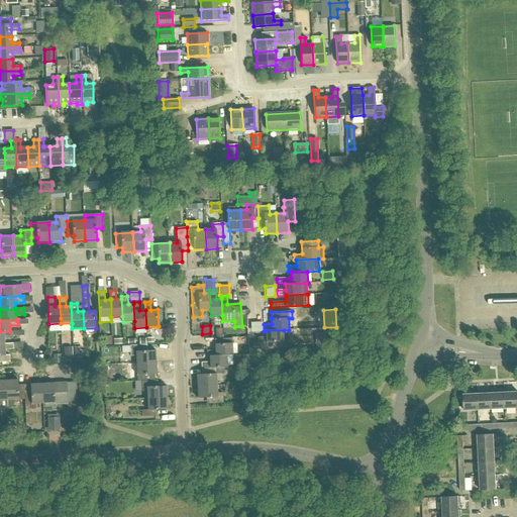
[(289,330),(284,330),(266,330),(266,335),(260,336),(260,342),(253,342),(254,348),(275,347),(275,343),(290,342),(289,330)]
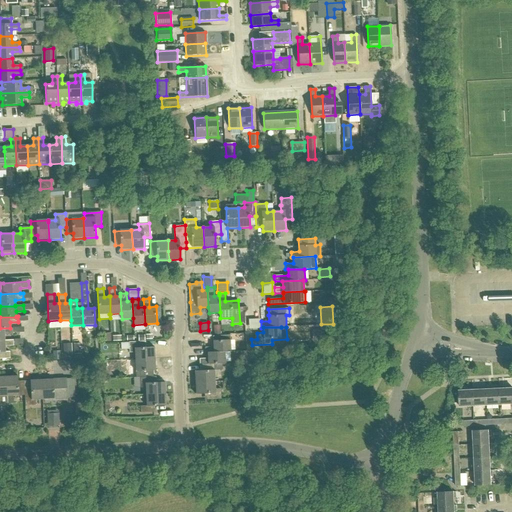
[(4,334),(12,334),(12,328),(10,328),(0,328),(0,340),(4,340),(4,334)]
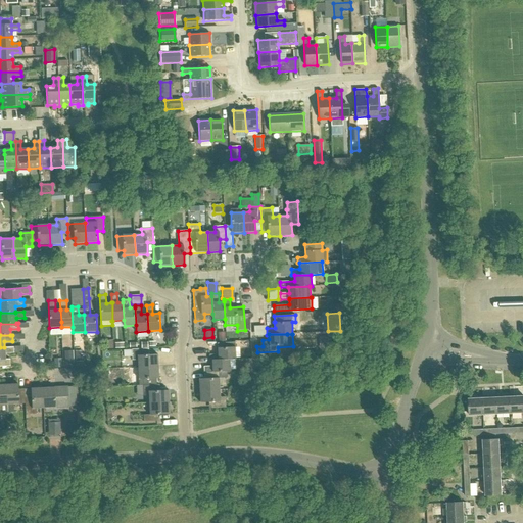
[(331,337),(319,337),(320,349),(332,348),(331,337)]
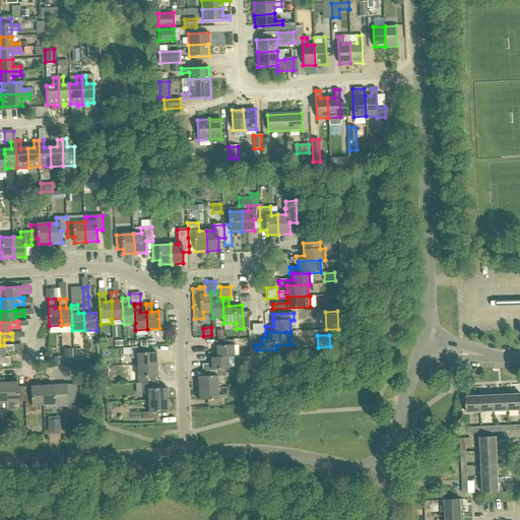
[(217,351),(208,352),(209,359),(210,359),(229,358),(235,356),(234,340),(216,341),(217,351)]
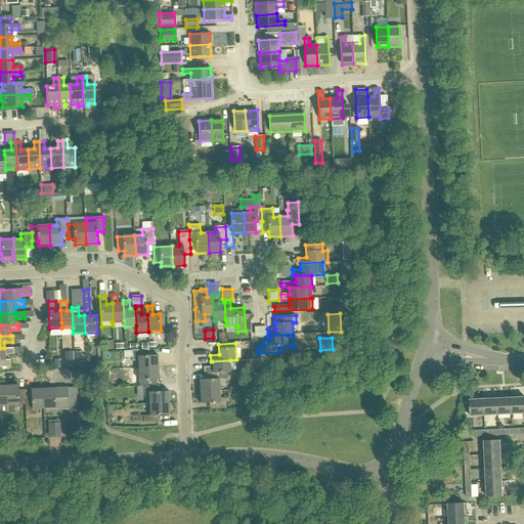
[(4,348),(0,348),(0,366),(9,366),(9,359),(4,359),(4,354),(13,353),(13,347),(4,348)]
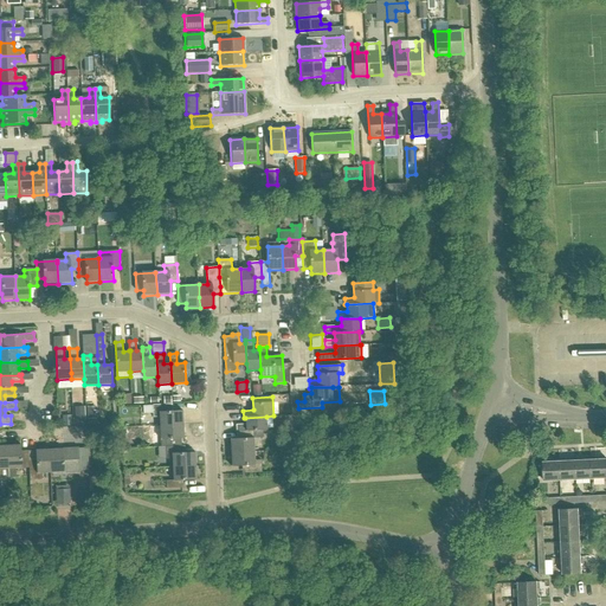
[(153,405),(143,406),(143,413),(153,413),(154,417),(160,417),(160,426),(184,424),(184,411),(169,411),(169,404),(153,404),(153,405)]
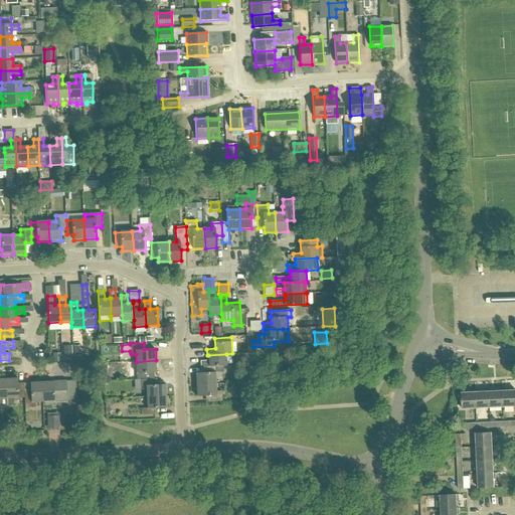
[(208,360),(201,361),(201,366),(215,365),(227,365),(226,354),(208,355),(208,360)]
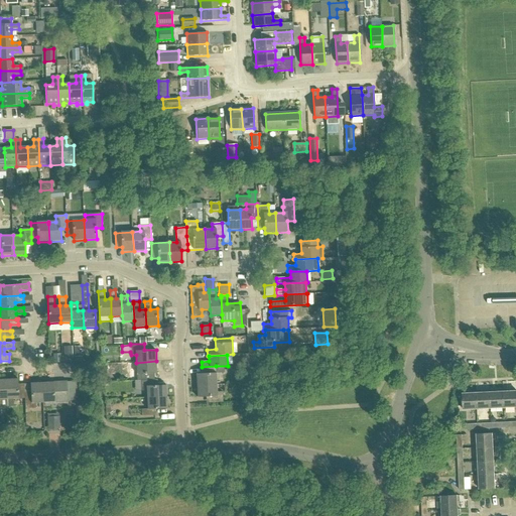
[(154,373),(157,373),(156,361),(136,363),(137,381),(154,380),(154,373)]
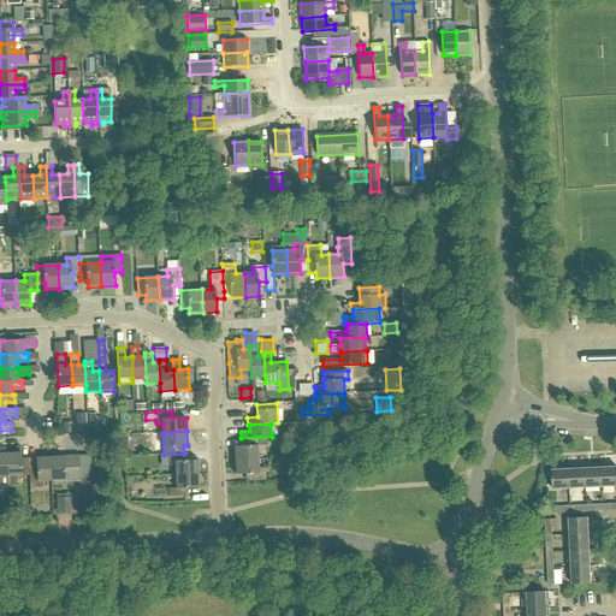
[(241,446),(235,446),(235,461),(259,460),(258,437),(241,438),(241,446)]
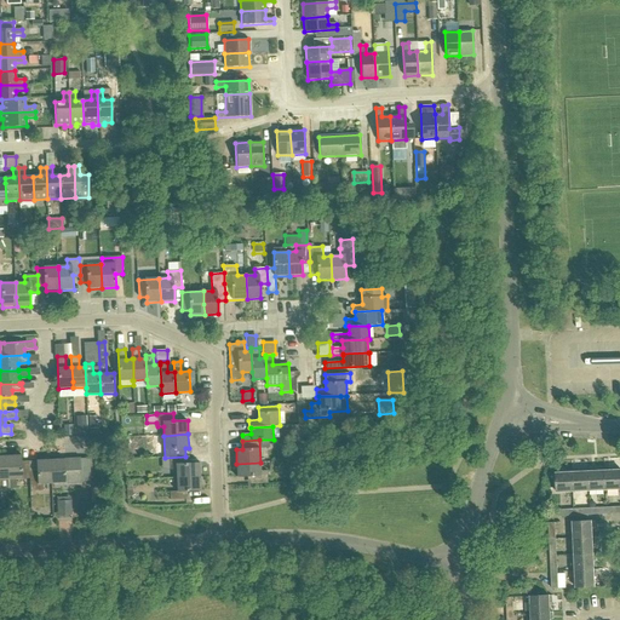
[(29,475),(28,461),(21,461),(21,454),(6,455),(7,480),(9,480),(9,488),(16,488),(16,480),(29,478),(29,475)]
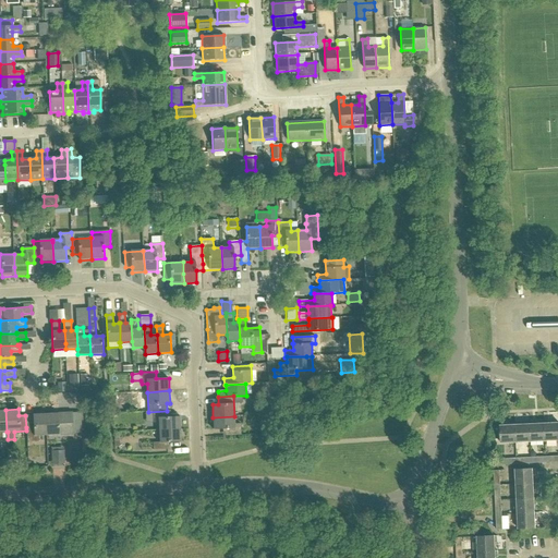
[(148,412),(145,412),(145,423),(159,422),(159,431),(181,428),(180,416),(167,416),(167,411),(148,412)]
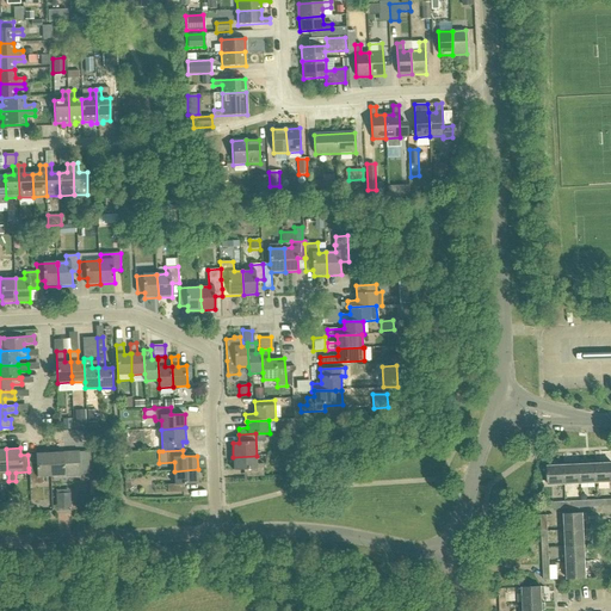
[(79,452),(49,454),(50,477),(65,476),(80,475),(88,474),(87,452),(79,452)]
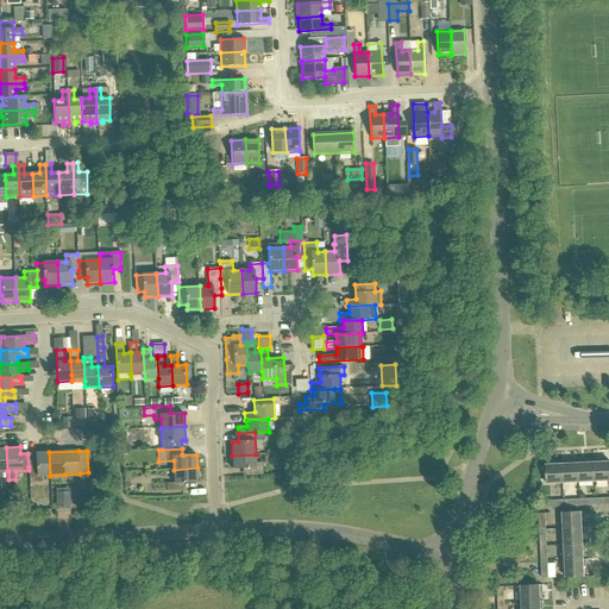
[(42,476),(50,476),(49,452),(36,452),(27,453),(29,466),(29,470),(30,483),(43,482),(42,476)]
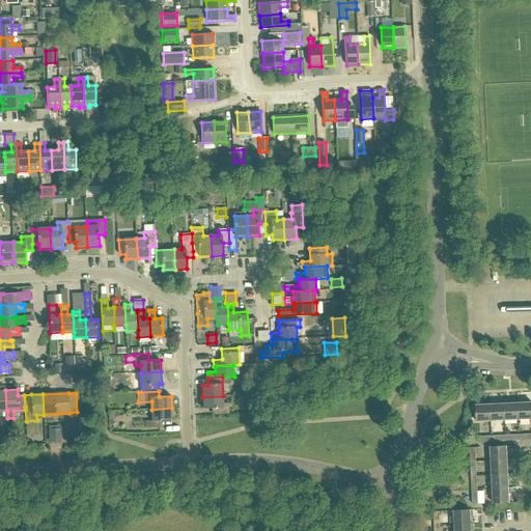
[(223,396),(202,397),(203,409),(215,409),(215,415),(230,414),(229,402),(224,403),(223,396)]
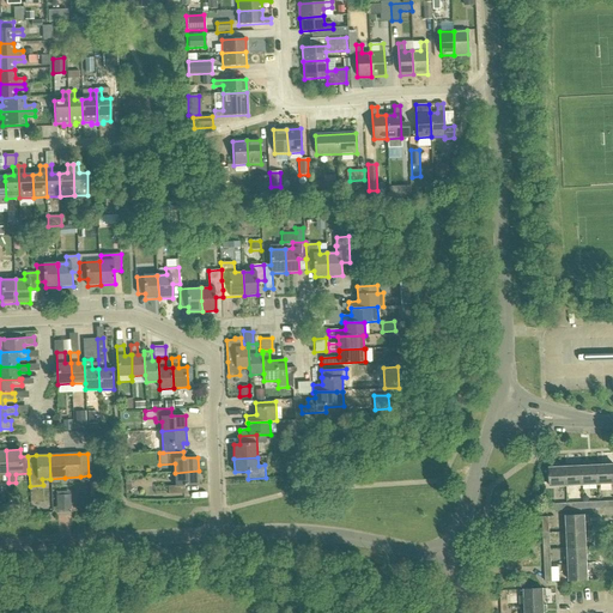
[(599,485),(599,466),(589,466),(589,463),(582,463),(582,467),(583,485),(599,485)]
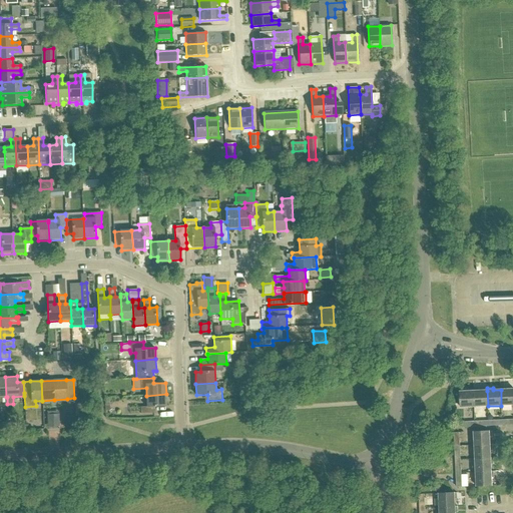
[(501,390),(501,406),(512,405),(512,389),(507,390),(507,388),(501,388),(501,390)]
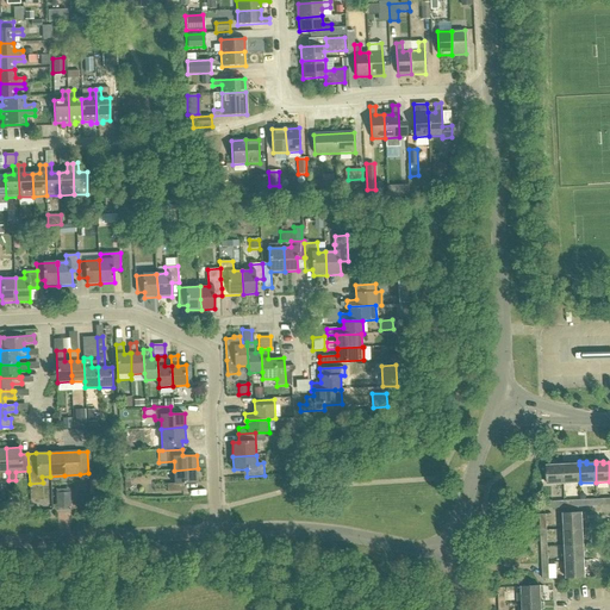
[(564,484),(564,465),(554,466),(554,462),(547,464),(548,485),(564,484)]
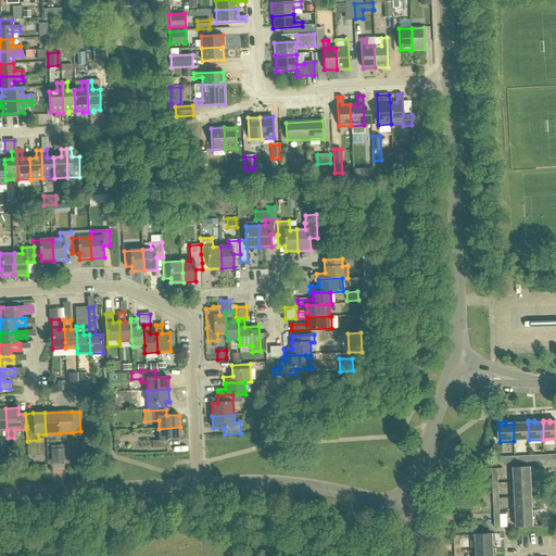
[(520,421),(514,421),(514,424),(514,441),(529,440),(528,424),(520,424),(520,421)]
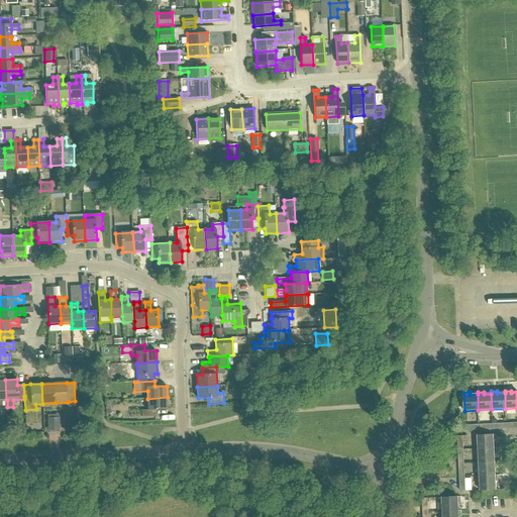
[(158,416),(157,410),(168,409),(168,397),(147,399),(147,410),(141,410),(142,417),(158,416)]
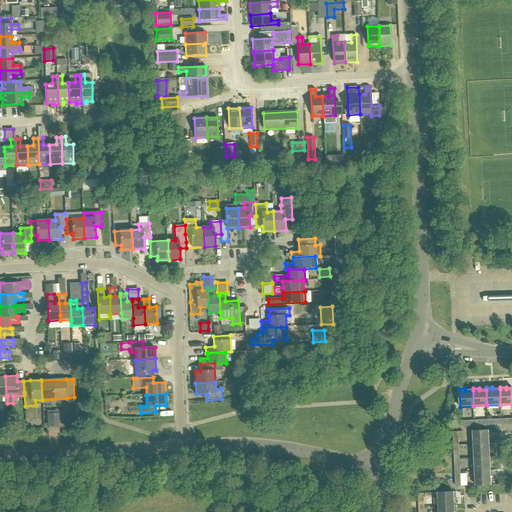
[(76,416),(65,416),(65,426),(76,426),(76,416)]
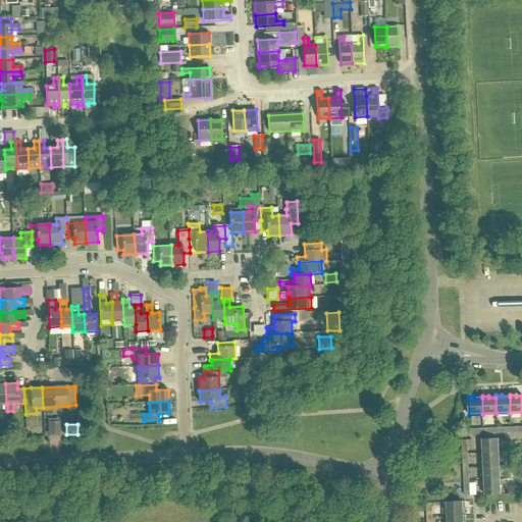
[(499,446),(502,446),(501,438),(483,439),(483,454),(500,453),(499,446)]
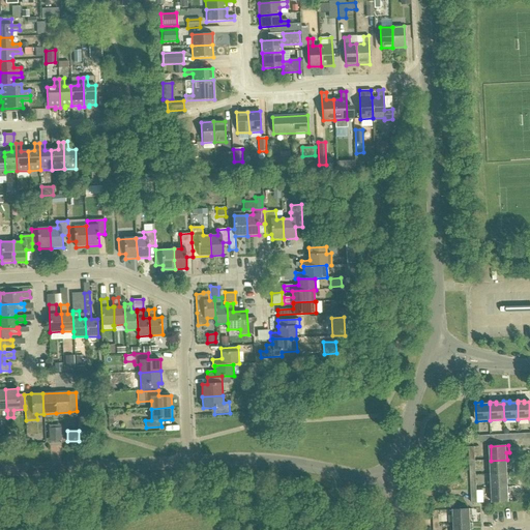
[(509,460),(507,460),(491,461),(492,474),(507,474),(507,466),(510,466),(509,460)]
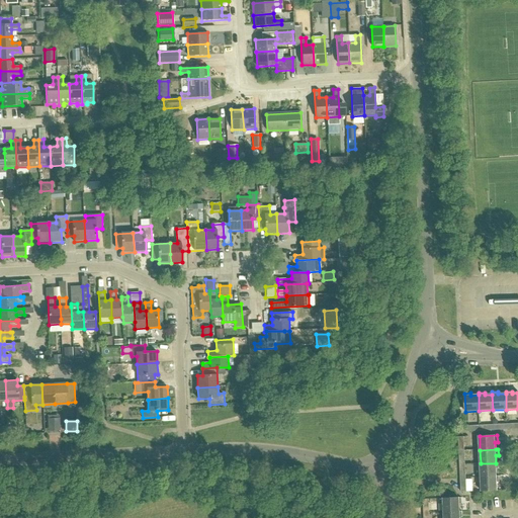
[(497,477),(496,469),(499,468),(499,462),(496,463),(481,463),(482,478),(497,477)]
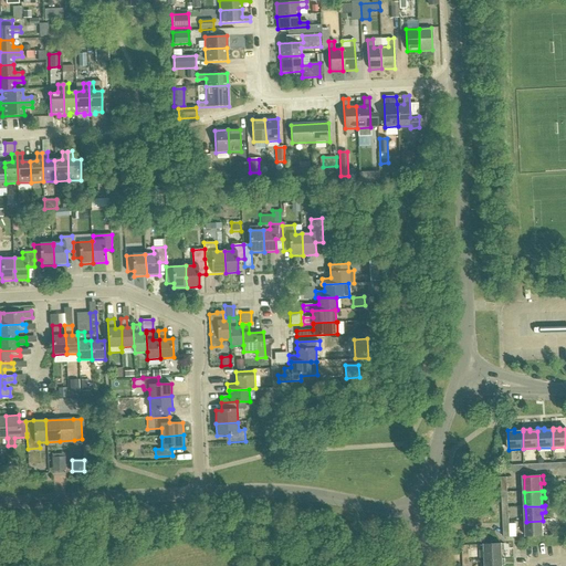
[(543,527),(546,527),(545,521),(543,521),(526,522),(526,536),(543,536),(543,527)]
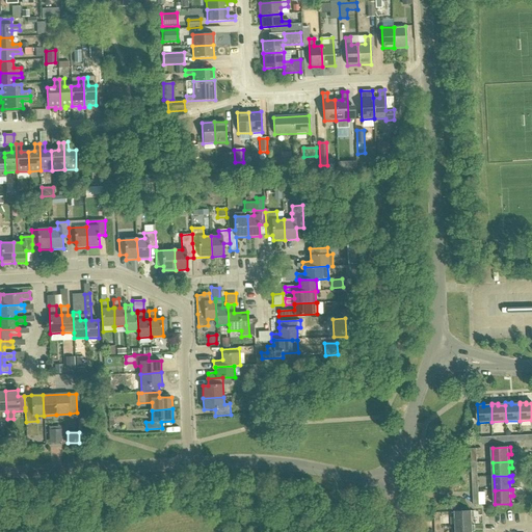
[(475,511),(455,512),(456,526),(474,525),(473,517),(476,517),(475,511)]
